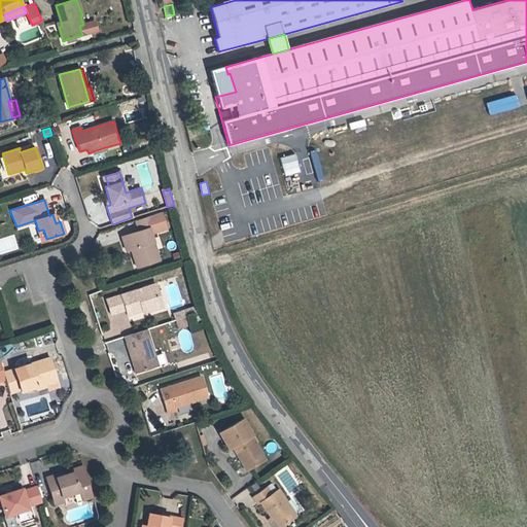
[(160,260),(151,234),(167,229),(162,212),(136,220),(139,231),(127,235),(132,250),(137,268),(160,260)]
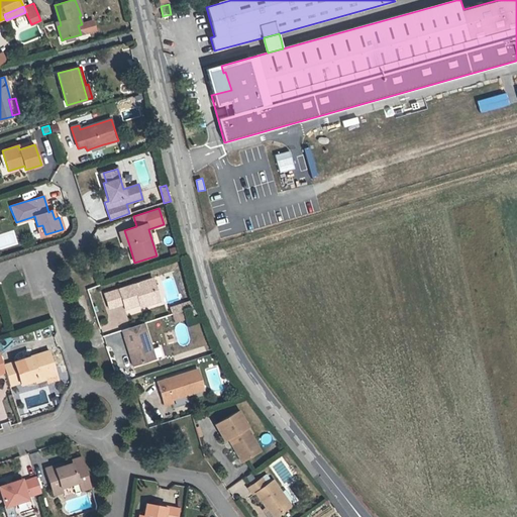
[(129,245),(124,230),(119,232),(124,246),(129,245)]
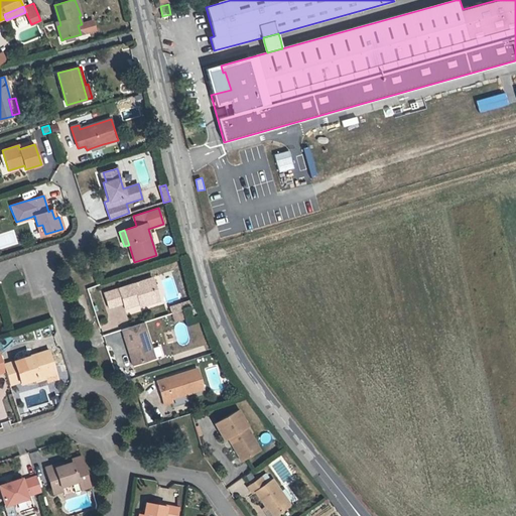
[(177,254),(175,246),(168,248),(170,256),(177,254)]
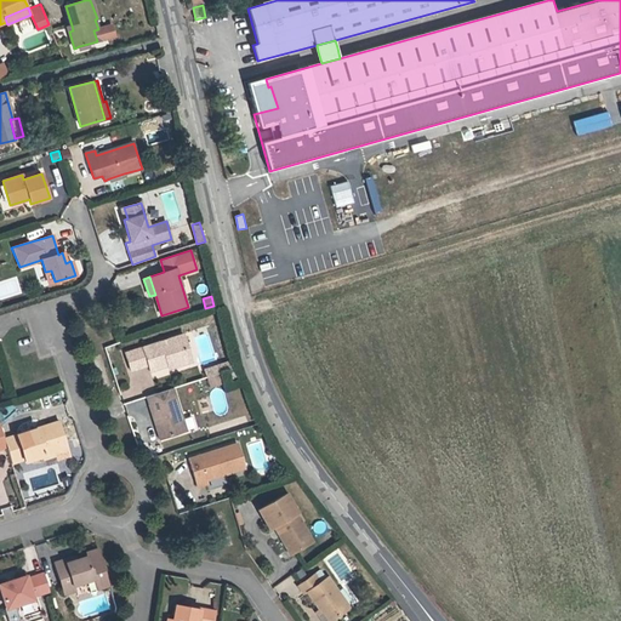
[(192,362),(187,348),(181,347),(177,336),(166,340),(167,342),(161,345),(160,342),(125,353),(131,370),(148,365),(151,371),(167,365),(177,362),(178,365),(192,362)]
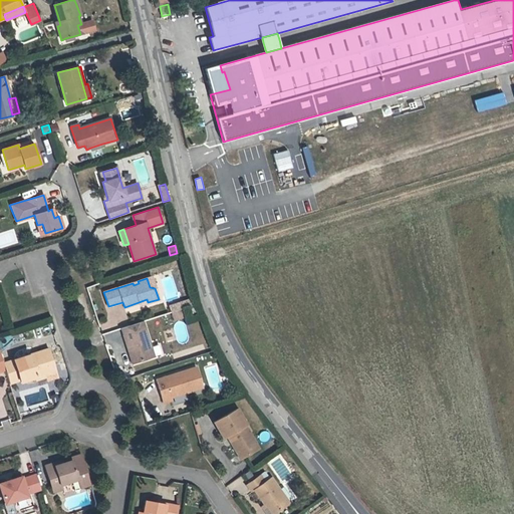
[(179,310),(177,304),(170,306),(172,312),(179,310)]
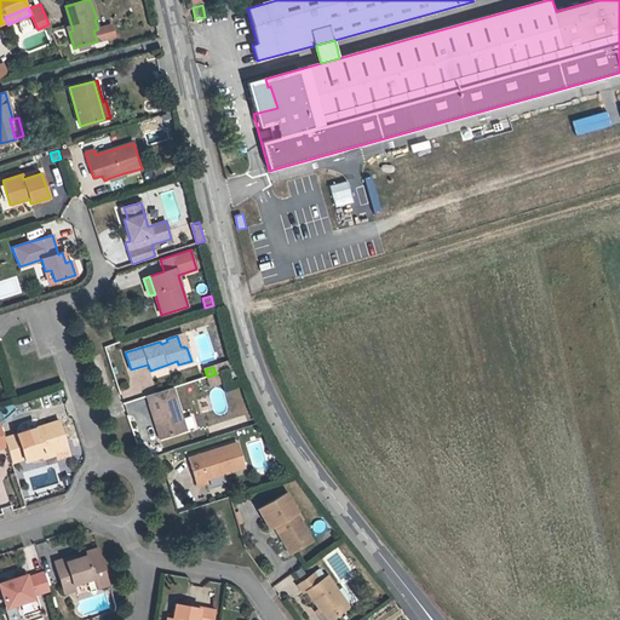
[(237,377),(235,368),(227,371),(229,379),(237,377)]
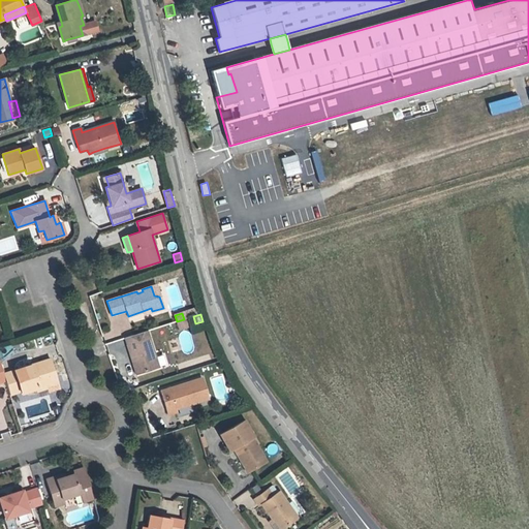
[(158,367),(147,331),(125,338),(136,374),(158,367)]
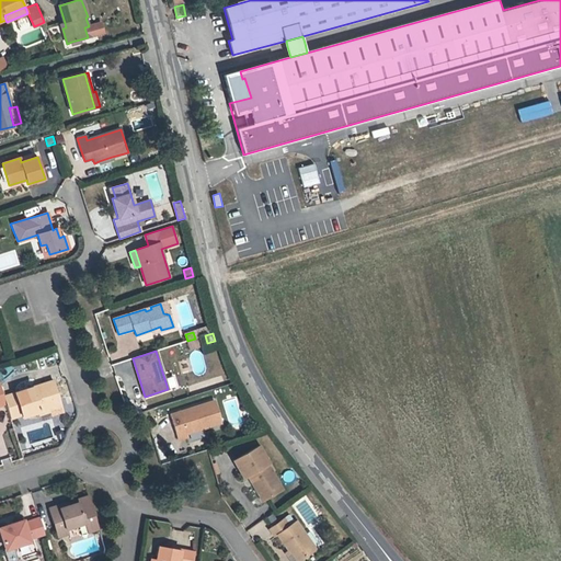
[(53,379),(3,396),(6,403),(12,422),(38,413),(39,416),(50,413),(52,416),(64,413),(53,379)]
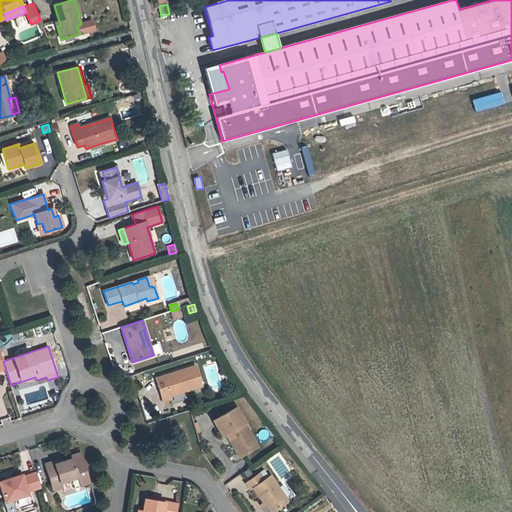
[(202,386),(195,366),(156,378),(163,401),(171,399),(170,396),(202,386)]
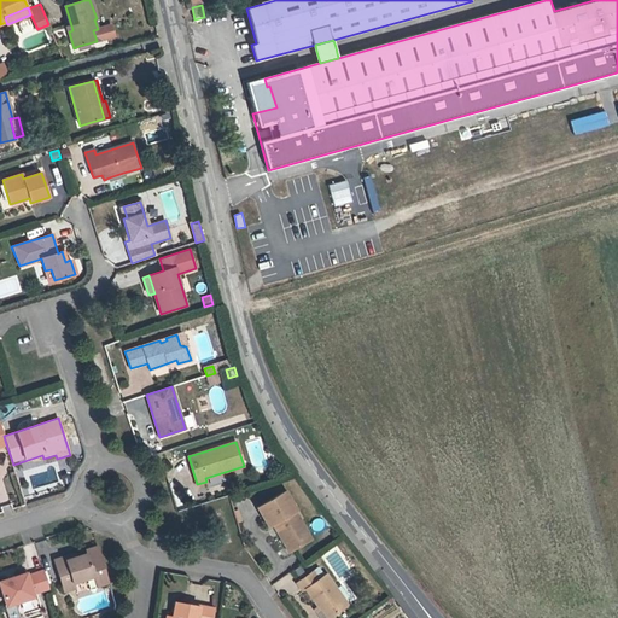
[(303,532),(307,531),(295,512),(296,511),(285,491),(257,507),(268,526),(273,524),(275,523),(279,528),(278,532),(289,552),(302,544),(303,532)]
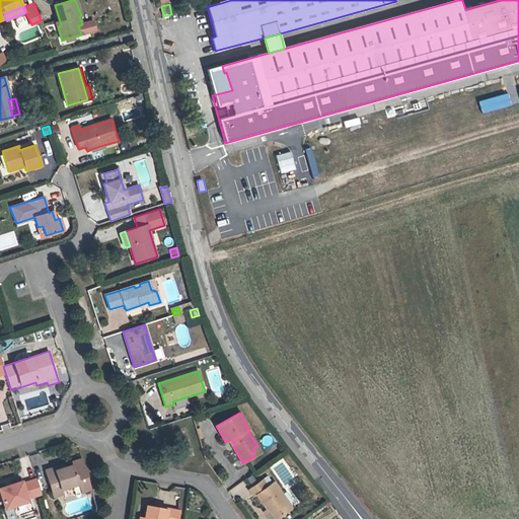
[(272,436),(263,437),(264,445),(273,444),(272,436)]
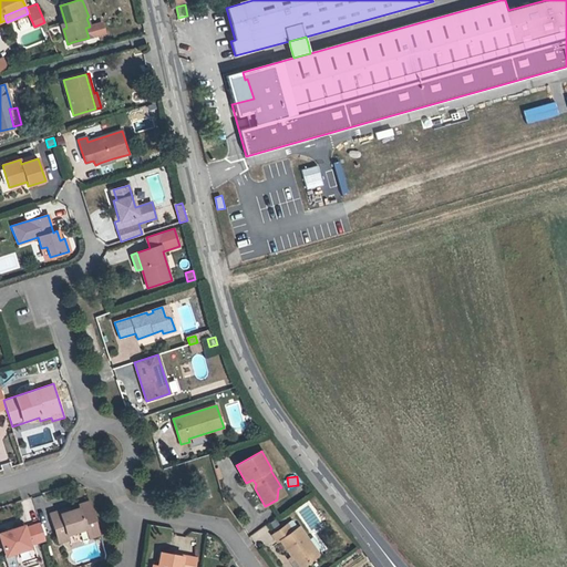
[(98,525),(90,502),(78,505),(79,508),(69,512),(61,514),(60,511),(50,514),(59,543),(69,539),(66,534),(85,528),(98,525)]
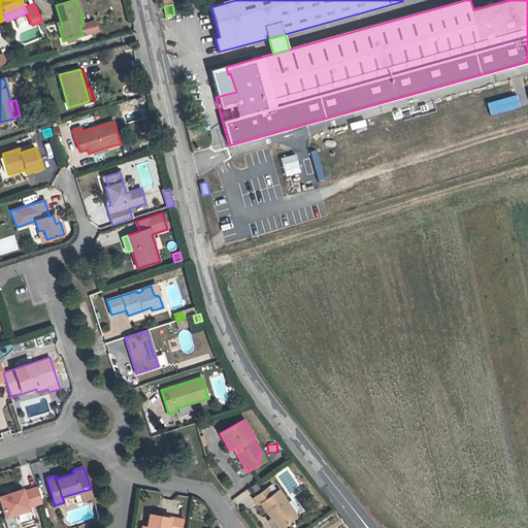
[(276,492),(271,486),(267,489),(272,495),(276,492)]
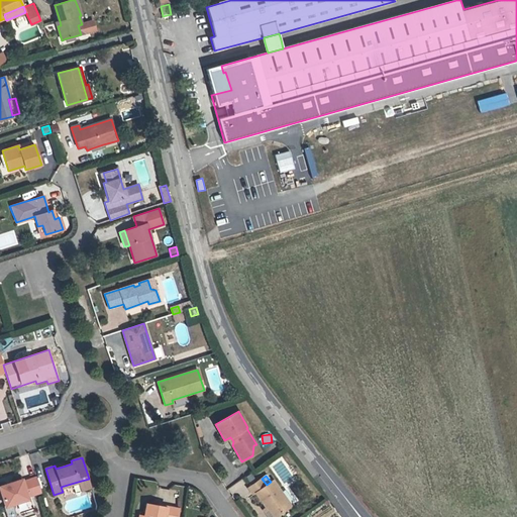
[(26,497),(40,492),(36,478),(21,482),(21,480),(0,486),(0,493),(4,506),(3,506),(6,516),(16,516),(12,504),(27,499),(26,497)]
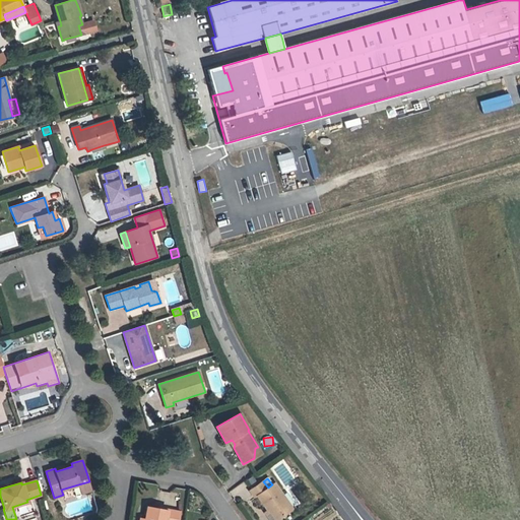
[(91,491),(89,481),(78,484),(81,494),(91,491)]
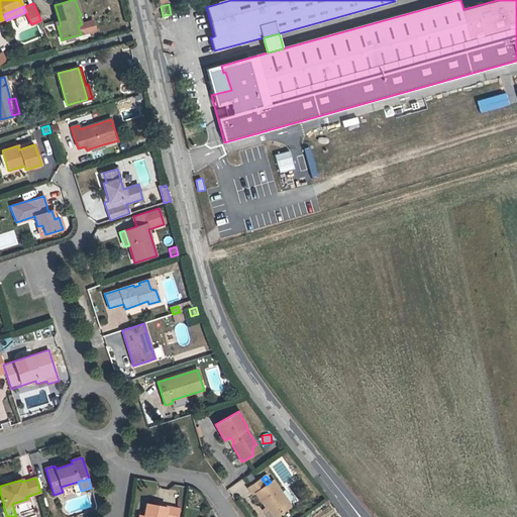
[(276,516),(291,506),(273,481),(271,482),(267,485),(262,479),(248,488),(253,495),(255,493),(267,507),(273,516),(276,516)]
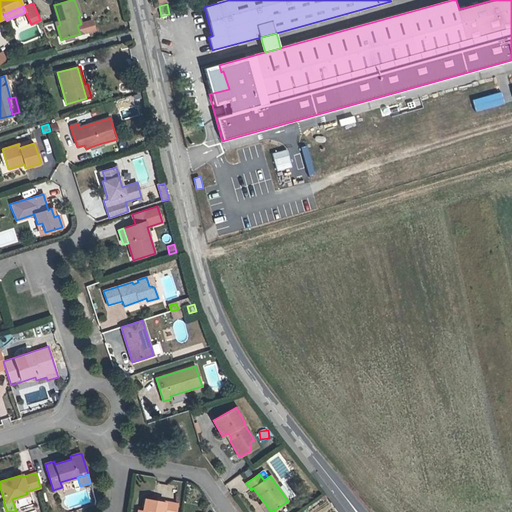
[(63,482),(64,488),(78,486),(77,479),(63,482)]
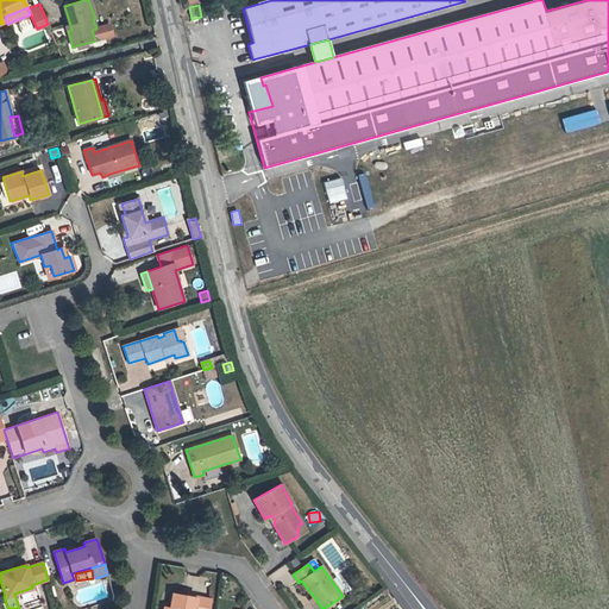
[(209,608),(212,601),(173,594),(169,608),(209,608)]
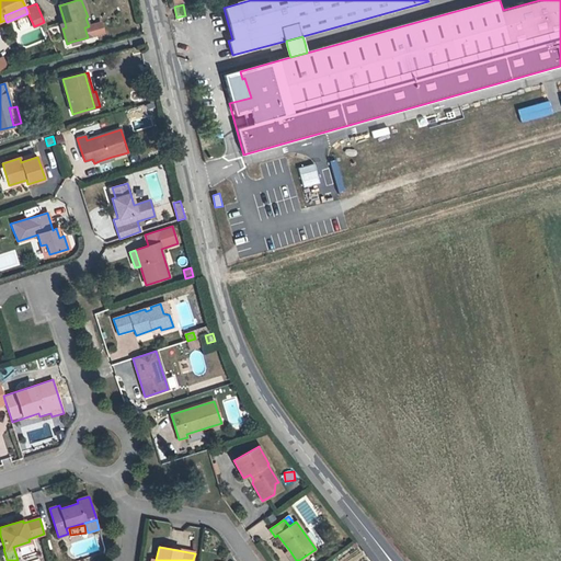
[(296,560),(289,550),(286,552),(292,560),(296,560)]
